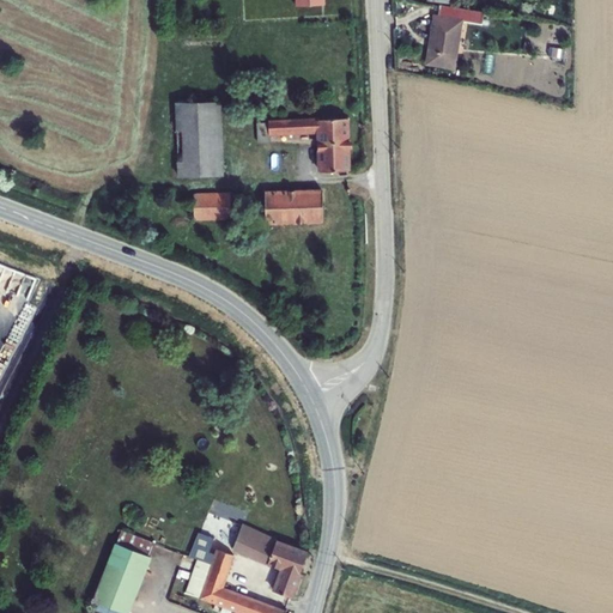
[(461,22),(483,25),(484,12),(439,5),(438,17),(435,17),(428,64),(454,68),(461,22)]
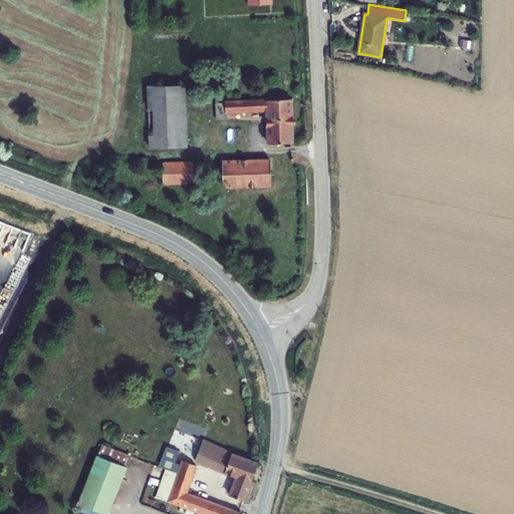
[(472,50),(473,43),(461,41),(460,48),(472,50)]
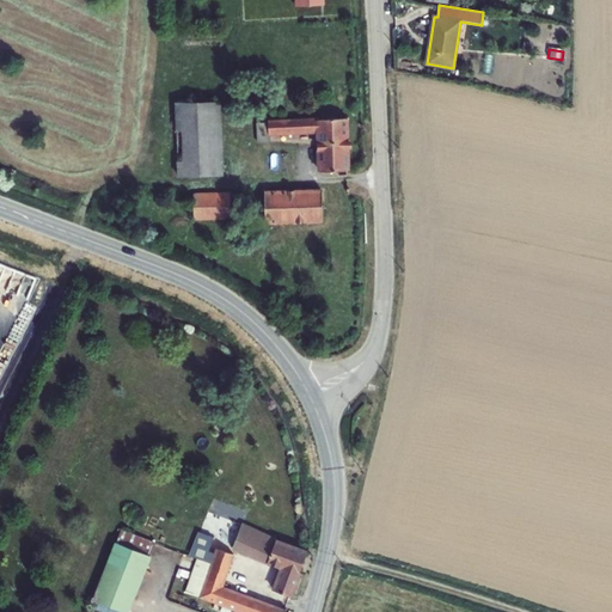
[(178,176),(222,175),(220,103),(176,104),(178,176)]
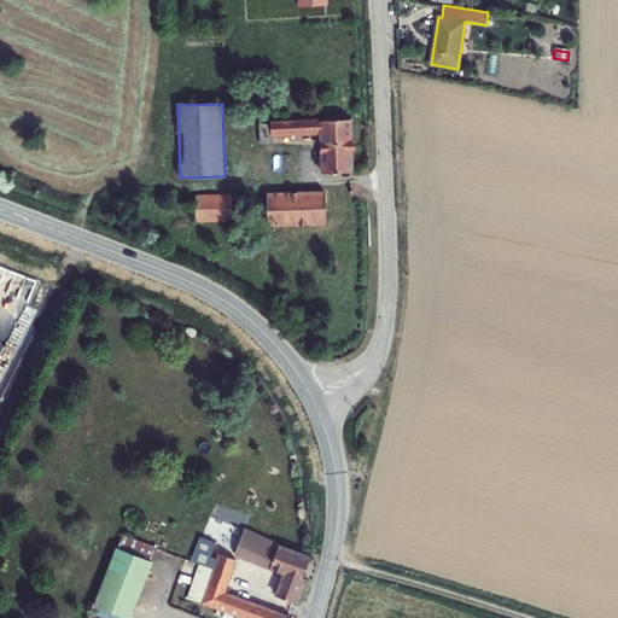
[(321,133),(324,174),(351,173),(350,151),(351,151),(354,150),(354,143),(351,140),(350,140),(350,120),(321,121),(264,123),(260,123),(260,144),(273,143),(273,135),(321,133)]
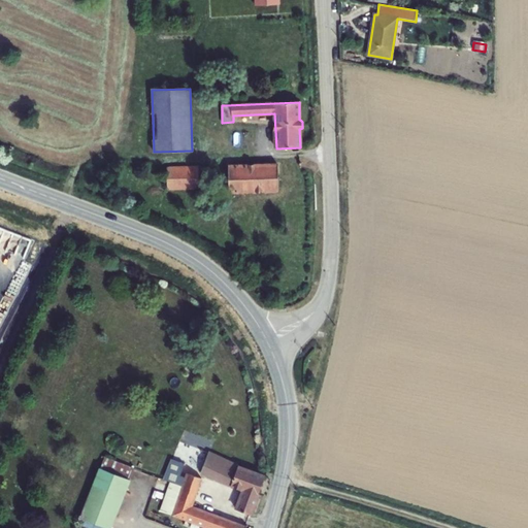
[(229,192),(278,191),(277,165),(228,166),(229,192)]
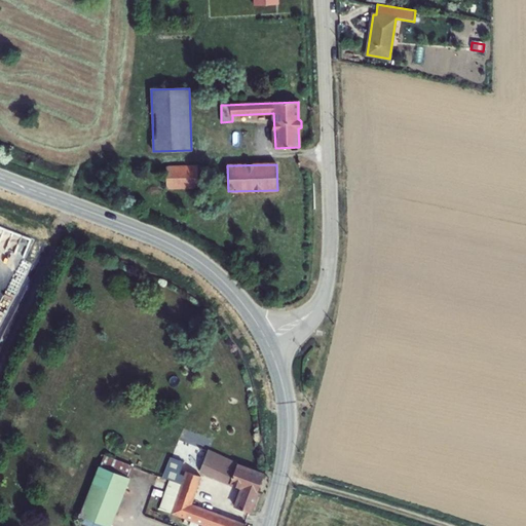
[(167,188),(198,187),(197,166),(166,167),(166,175),(160,175),(161,185),(167,185),(167,188)]
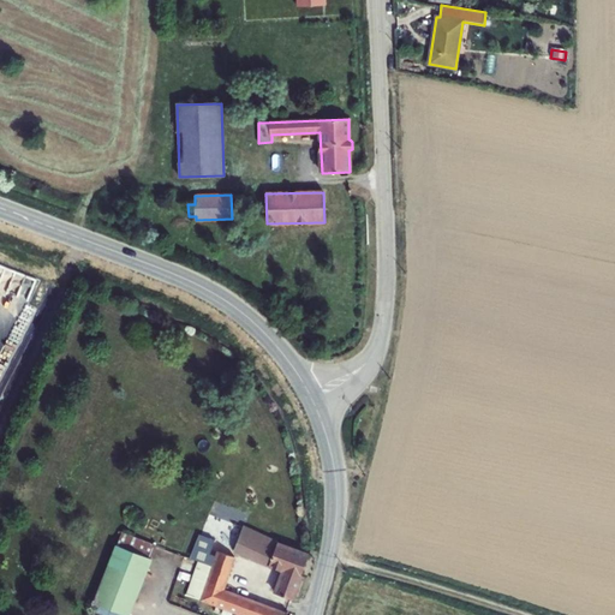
[(208,581),(224,587),(233,559),(236,550),(244,554),(250,541),(251,542),(254,532),(210,513),(196,549),(202,553),(193,577),(208,581)]
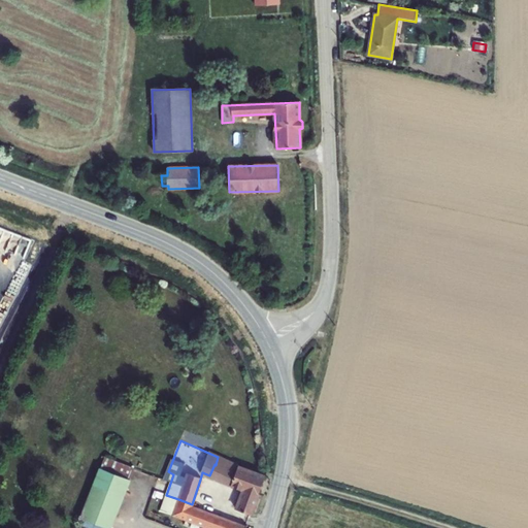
[(108,527),(110,527),(134,468),(105,457),(81,518),(108,527)]
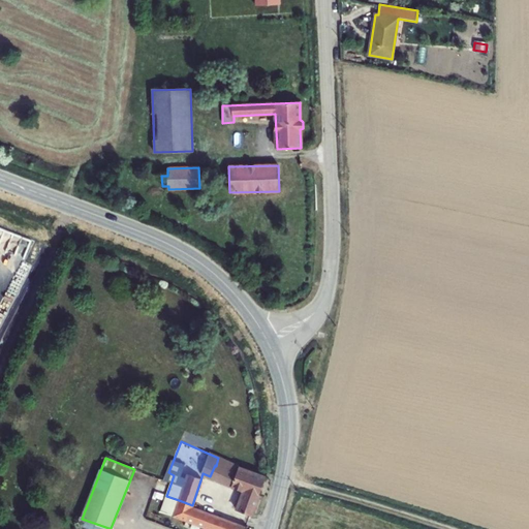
[(232,486),(244,491),(237,510),(251,516),(266,477),(239,467),(218,458),(216,466),(215,465),(210,476),(232,486)]
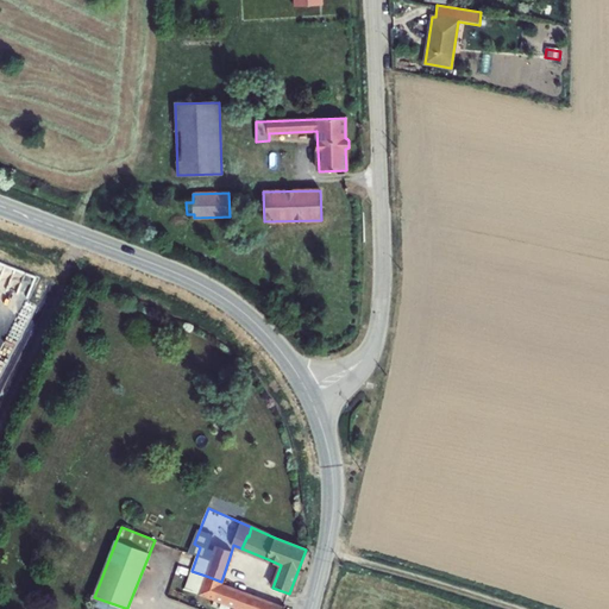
[(242,548),(233,545),(231,553),(264,566),(268,559),(242,548)]
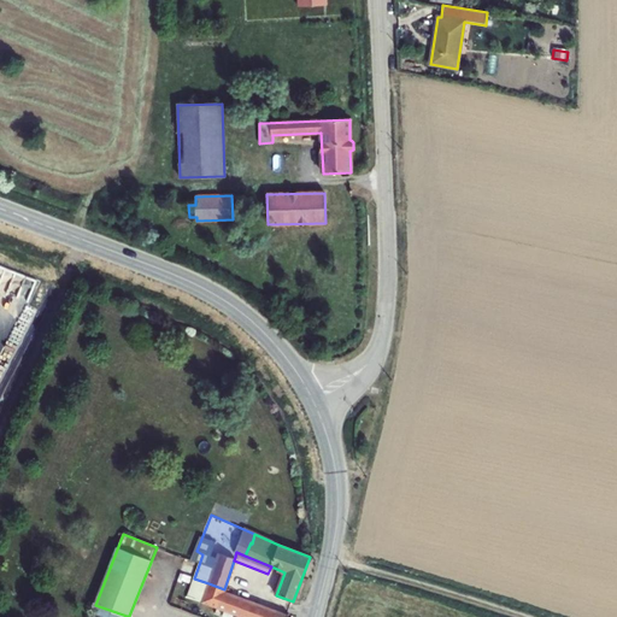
[(209,583),(194,579),(188,597),(241,616),(287,616),(288,616),(223,592),(224,589),(209,583)]
